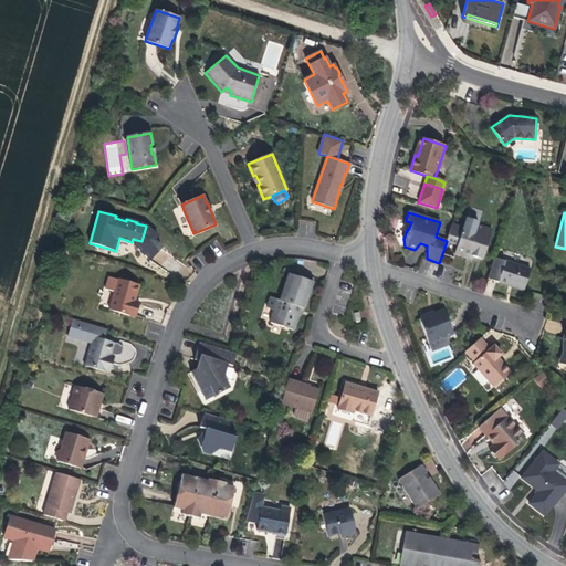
[(482,260),(492,230),(477,226),(478,221),(467,218),(463,228),(452,224),(447,241),(458,244),(454,254),(467,259),(468,254),(473,257),(482,260)]
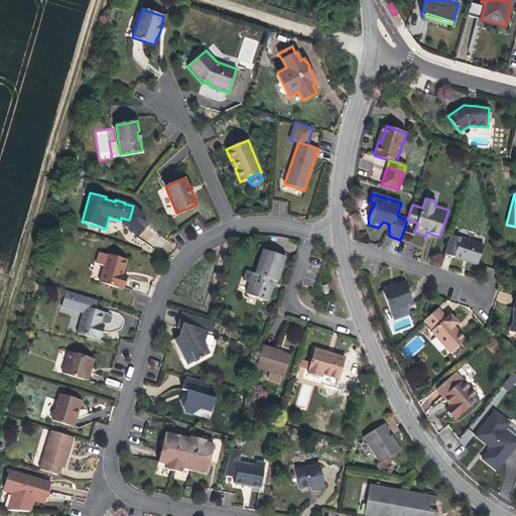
[(129,220),(124,219),(122,225),(136,238),(147,227),(140,220),(144,216),(139,212),(132,210),(129,220)]
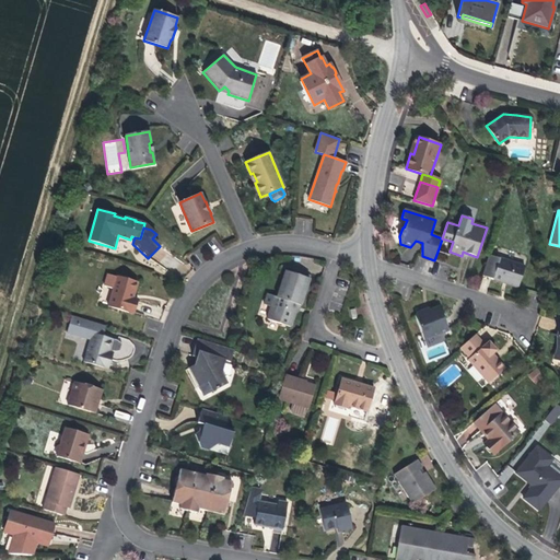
[(518,288),(525,267),(489,255),(482,276),(501,282),(518,288)]
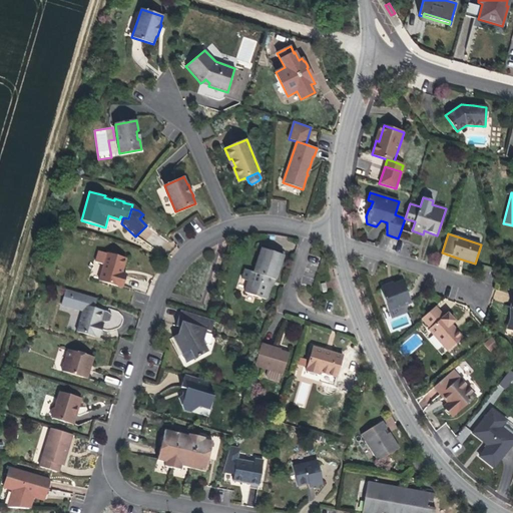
[(276,280),(284,255),(281,254),(263,248),(253,272),(245,270),(241,279),(248,281),(244,293),(267,300),(271,287),(274,286),(272,284),(273,279),(276,280)]
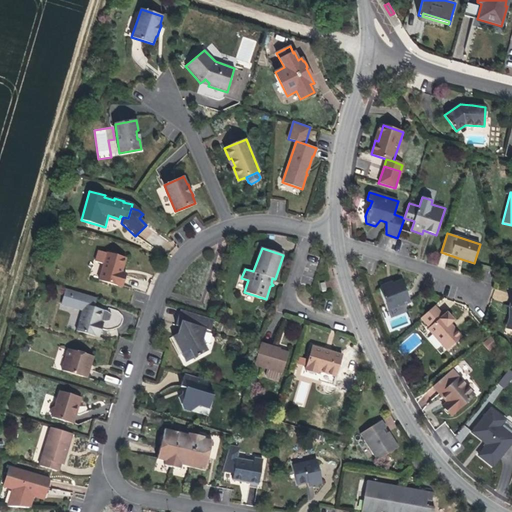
[(122,270),(126,258),(98,250),(95,261),(103,264),(99,280),(122,287),(126,274),(122,273),(122,270)]
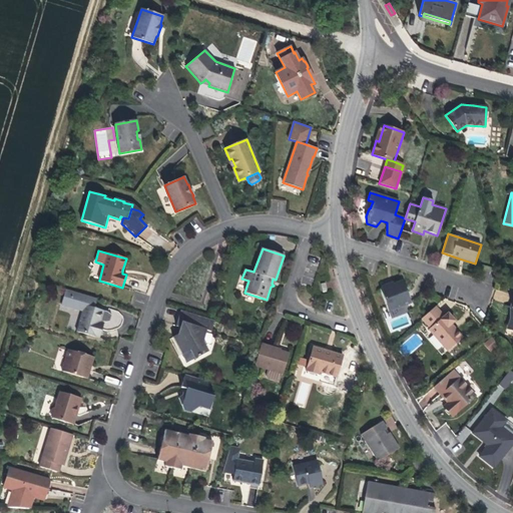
[(411,304),(402,281),(394,285),(390,286),(388,285),(381,287),(380,290),(388,312),(411,304)]
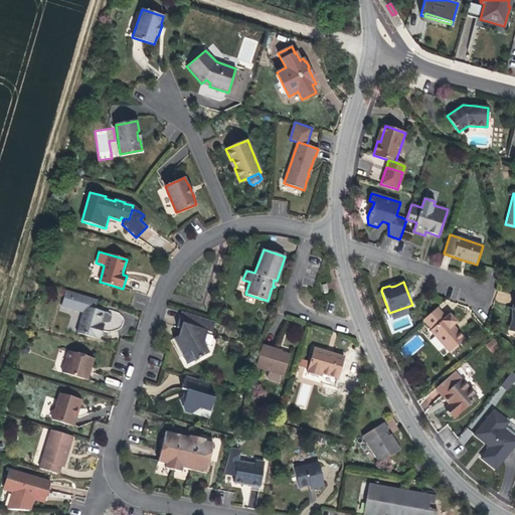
[(84,306),(95,309),(98,300),(66,291),(61,305),(82,311),(84,306)]
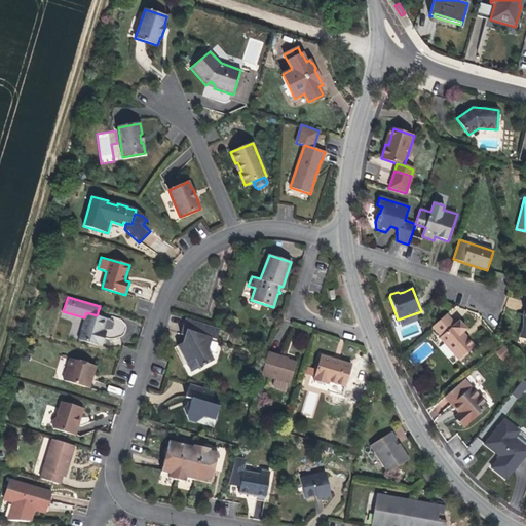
[(103,331),(103,329),(106,318),(97,315),(86,312),(84,317),(78,340),(102,346),(105,337),(101,336),(103,331)]
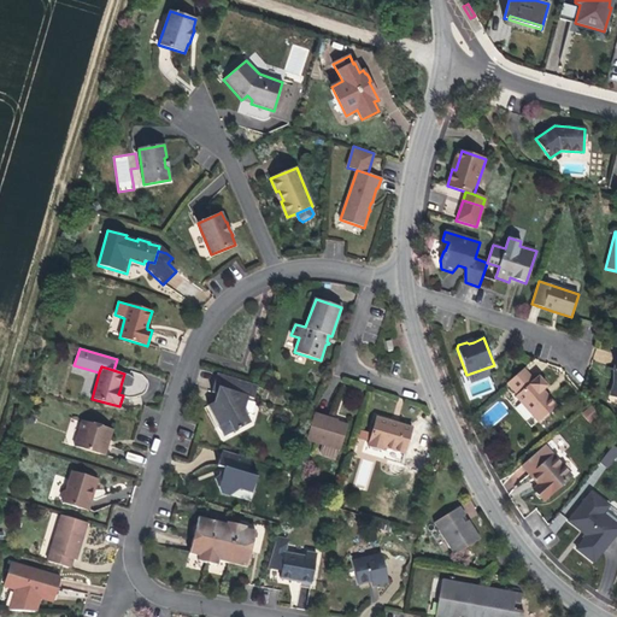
[(556,406),(544,393),(542,391),(547,386),(541,380),(539,376),(534,381),(523,369),(507,383),(518,394),(516,397),(539,422),(556,406)]
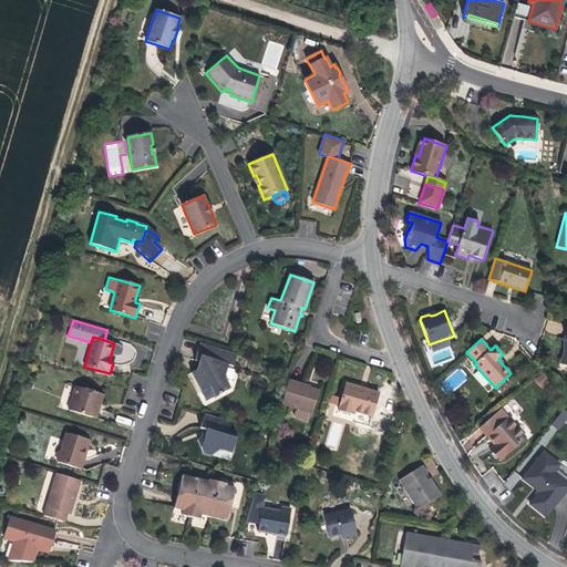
[(114,343),(111,354),(115,356),(121,356),(123,348),(119,344),(114,343)]
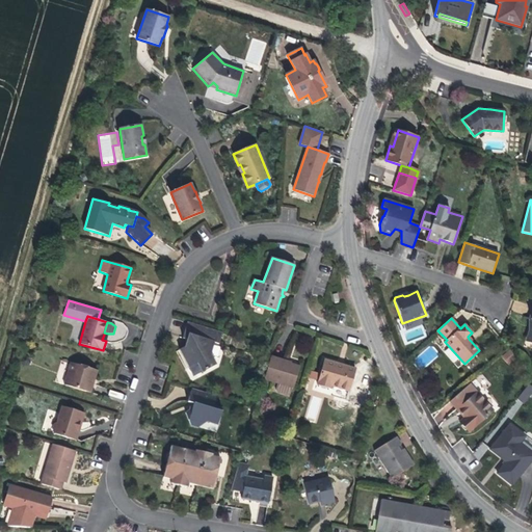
[(210,354),(214,343),(218,344),(222,333),(217,330),(187,322),(187,323),(183,339),(189,340),(188,344),(186,343),(185,345),(184,347),(179,350),(193,376),(216,365),(210,354)]
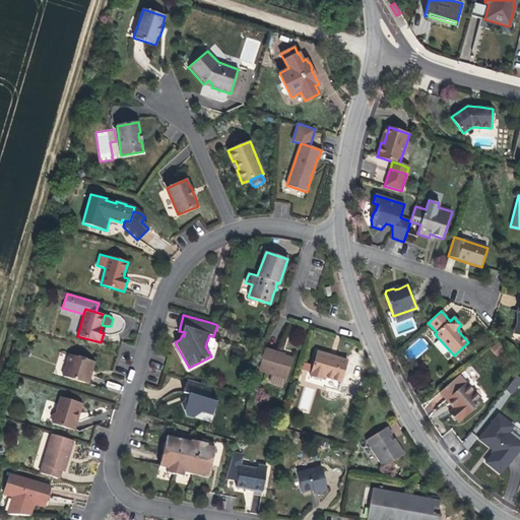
[(496,355),(504,351),(500,342),(491,346),(496,355)]
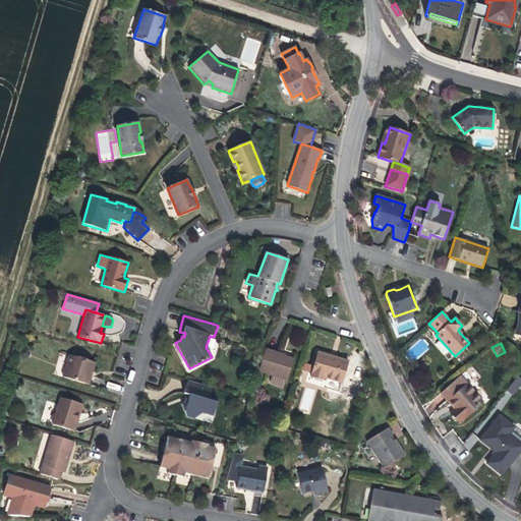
[(27,357),(30,353),(26,349),(21,350),(20,354),(23,358),(27,357)]
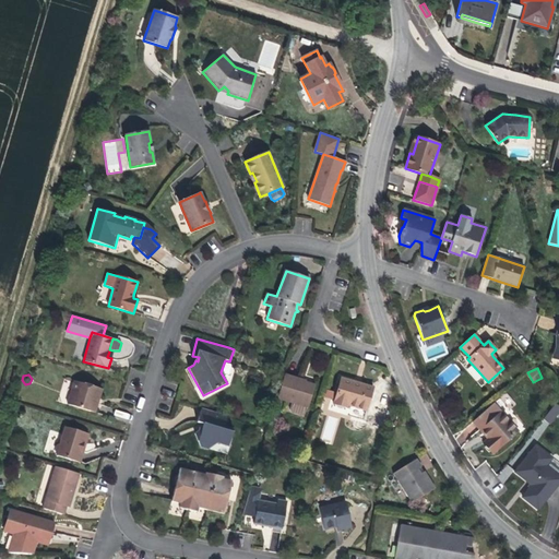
[(293,403),(306,407),(308,407),(314,384),(305,382),(300,380),(300,379),(285,375),(277,399),(293,403)]
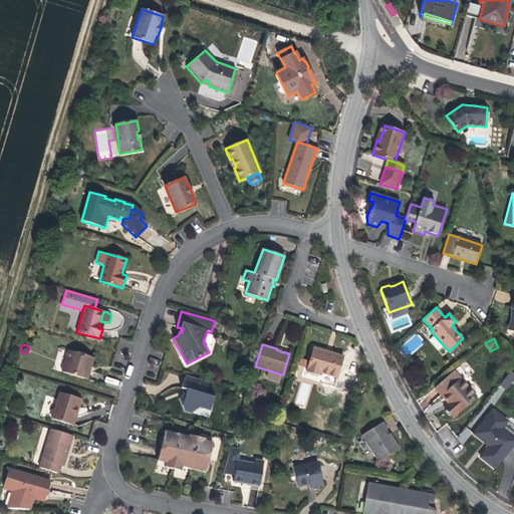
[(334,387),(343,356),(328,351),(313,347),(306,371),(321,376),(319,381),(334,387)]
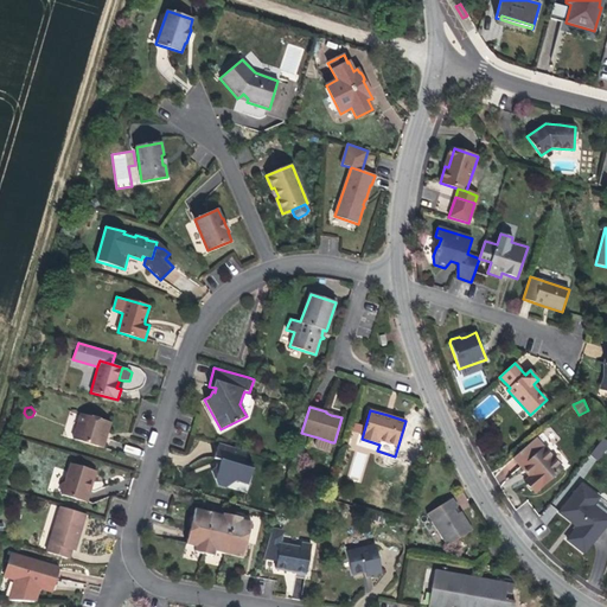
[(108,433),(110,423),(81,414),(74,439),(103,448),(106,438),(103,438),(104,432),(108,433)]
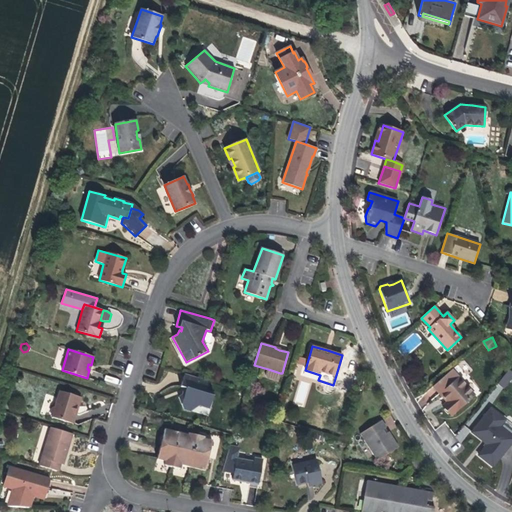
[(278,379),(280,373),(268,369),(266,375),(267,378),(277,380),(278,379)]
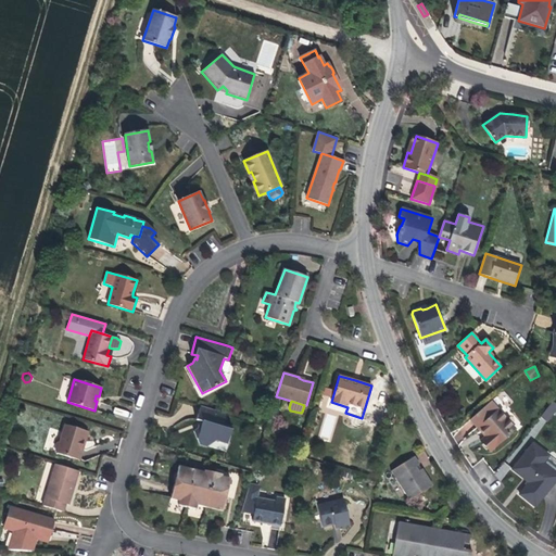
[(515,429),(490,402),(470,419),(481,431),(485,437),(480,441),(490,451),(515,429)]
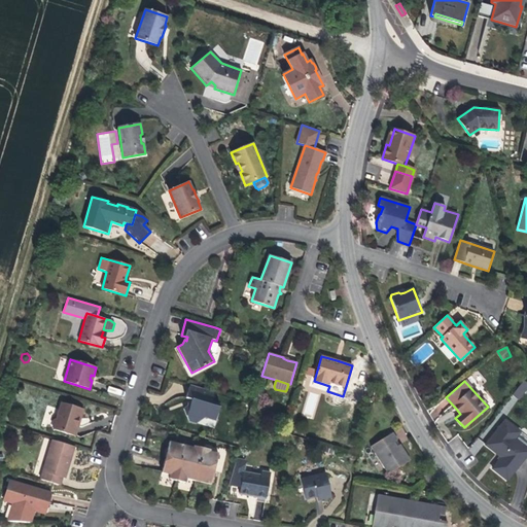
[(512,395),(518,399),(526,387),(526,383),(523,381),(512,395)]
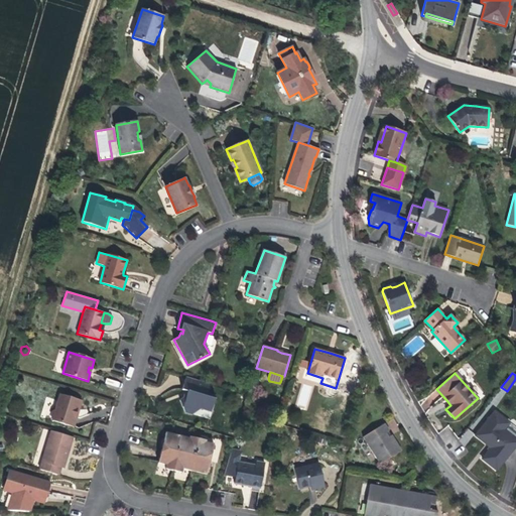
[(211,411),(216,397),(207,395),(210,384),(185,377),(182,390),(185,391),(187,391),(187,392),(186,395),(183,397),(180,400),(182,407),(188,409),(192,406),(201,409),(211,411)]
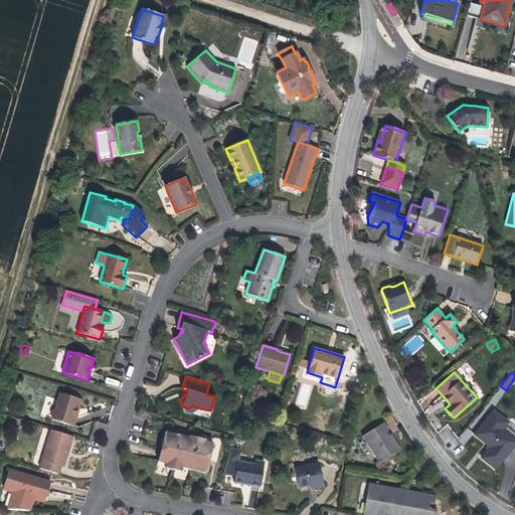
[(301,382),(295,404),(306,407),(312,385),(301,382)]
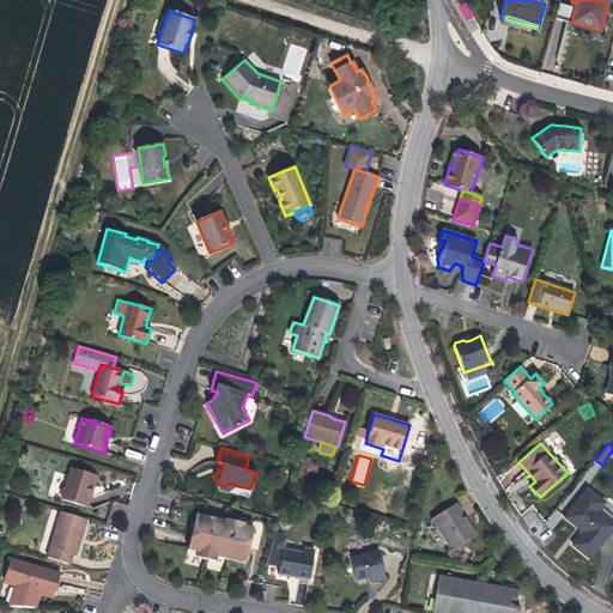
[(93,487),(97,475),(72,468),(66,486),(64,487),(61,495),(62,498),(62,499),(87,508),(91,495),(90,493),(91,490),(91,487),(93,487)]
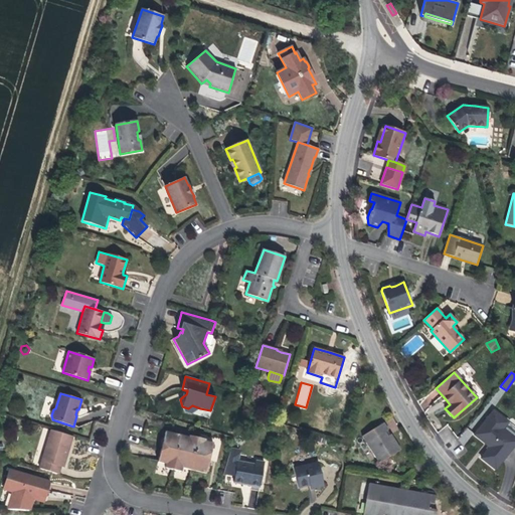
[(191,414),(200,408),(192,405),(188,408),(182,406),(185,412),(191,414)]
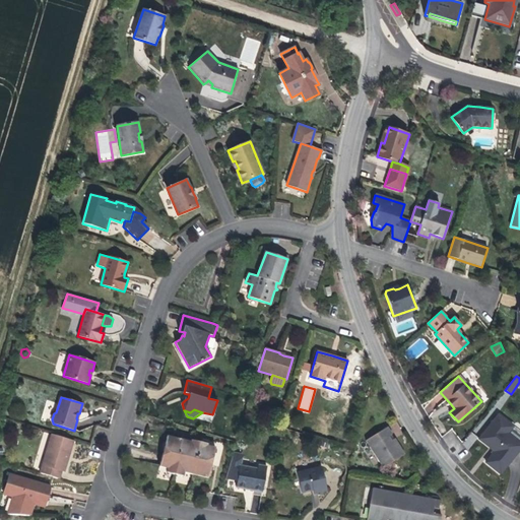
[(492,455),(485,462),(501,474),(519,449),(519,444),(507,434),(512,427),(498,415),(478,439),(495,452),(495,453),(493,456),(492,455)]
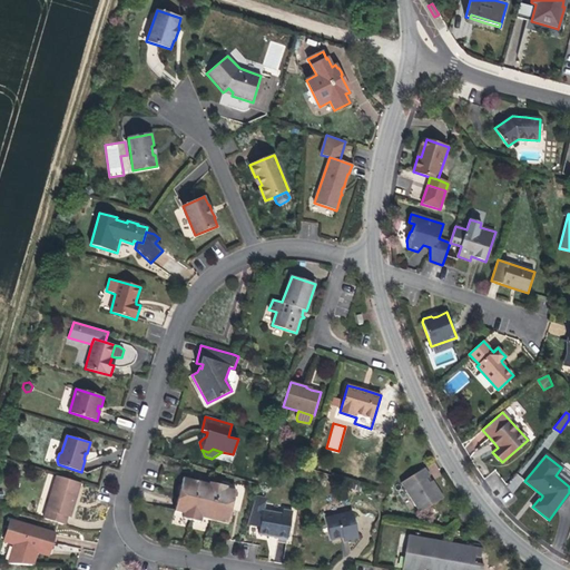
[(444,498),(433,481),(428,484),(426,482),(424,480),(430,477),(424,468),(401,482),(420,513),(444,498)]
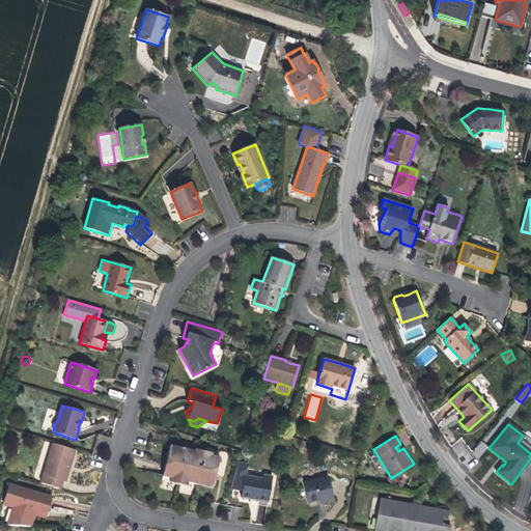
[(530,442),(523,436),(518,443),(530,453),(530,442)]
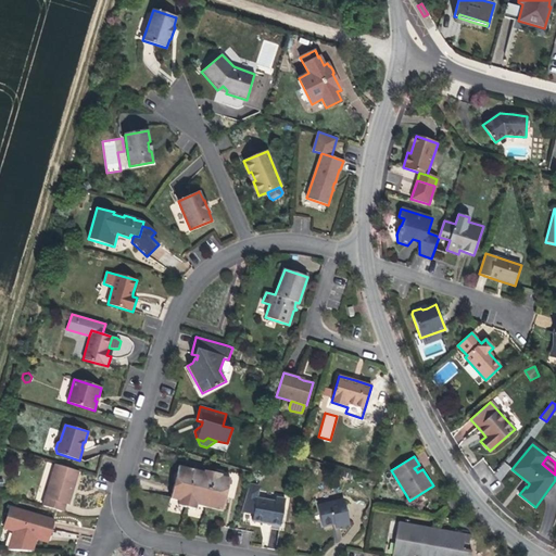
[(494,475),(502,480),(512,467),(504,462),(494,475)]
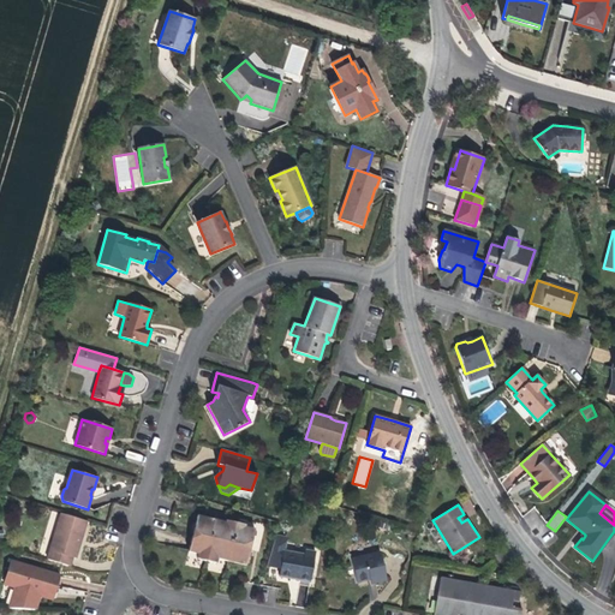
[(82,539),(87,521),(61,513),(47,559),(70,566),(72,557),(76,559),(79,547),(78,543),(78,542),(79,538),(82,539)]
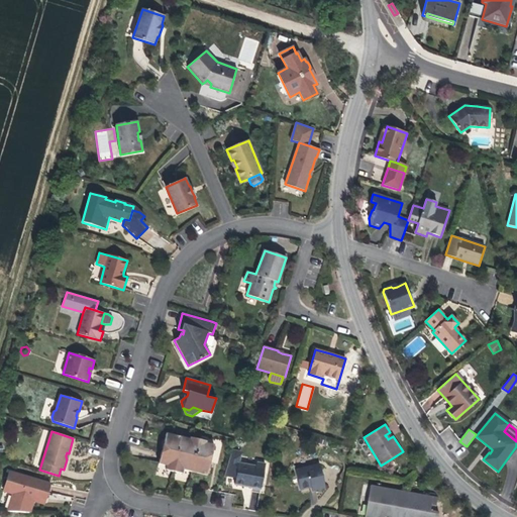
[(207,475),(214,445),(206,443),(206,441),(190,437),(190,439),(166,433),(159,463),(167,466),(166,470),(175,472),(182,474),(183,470),(207,475)]
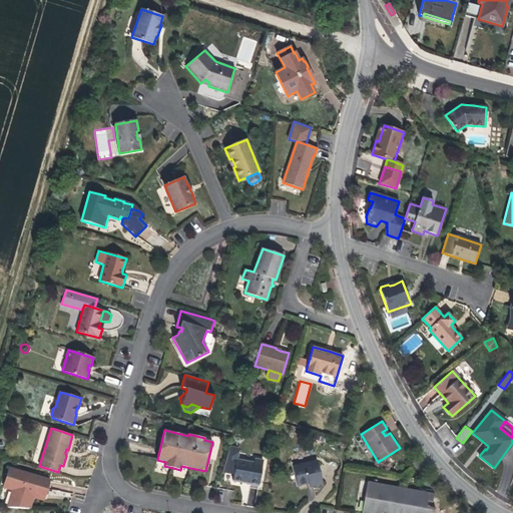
[(259,485),(264,461),(254,459),(254,463),(236,460),(238,452),(228,450),(222,473),(233,475),(232,481),(245,483),(259,485)]
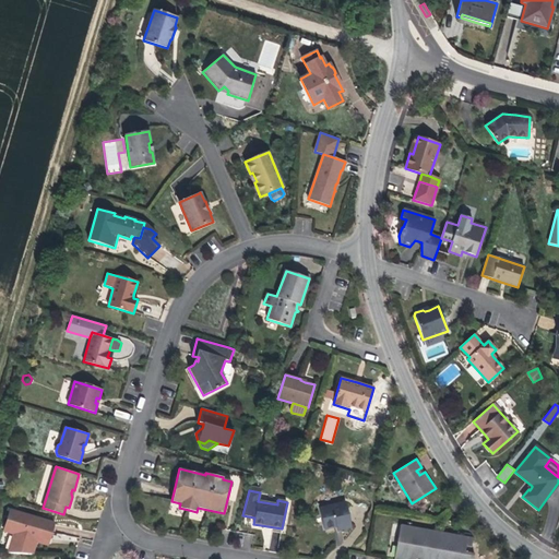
[(352,527),(346,502),(319,508),(324,530),(336,526),(340,525),(341,530),(352,527)]
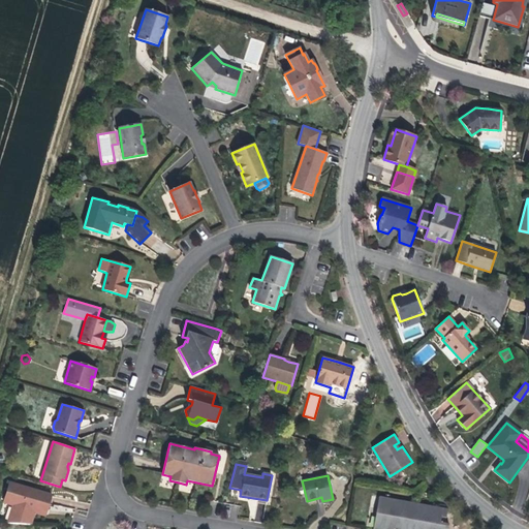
[(30,525),(35,506),(47,509),(49,504),(52,495),(9,483),(3,502),(12,505),(7,523),(30,525)]
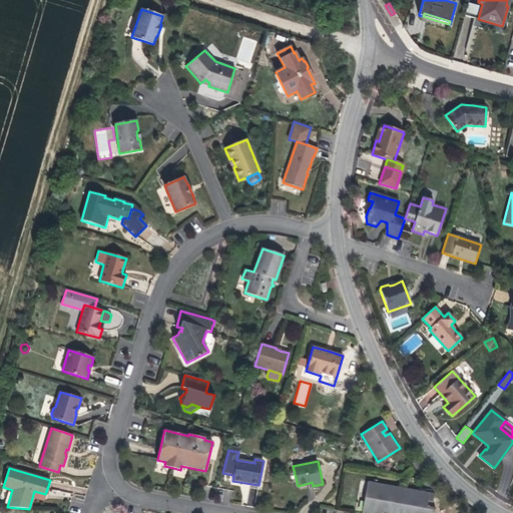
[(433,502),(434,494),(368,482),(362,512),(381,512),(382,510),(387,511),(386,512),(434,512),(436,508),(427,506),(428,501),(433,502)]
